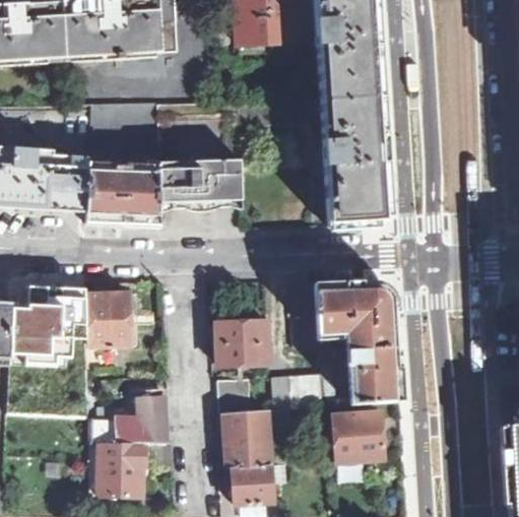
[(0,0),(0,62),(76,58),(179,52),(177,9),(176,0),(36,0),(36,1),(21,2),(9,2),(9,0),(0,0)]
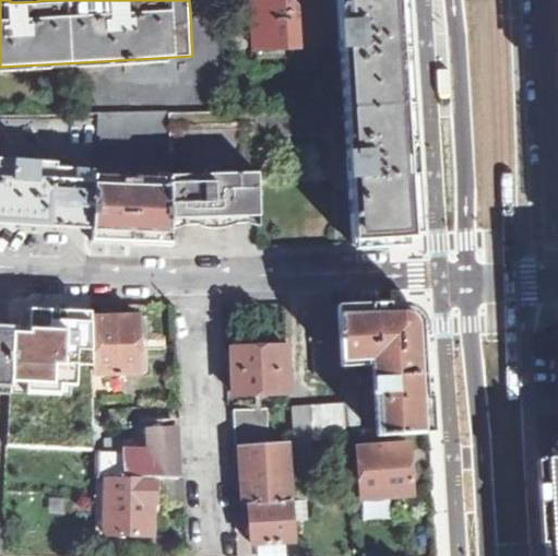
[(254,0),(259,55),(320,51),(316,0),(254,0)]
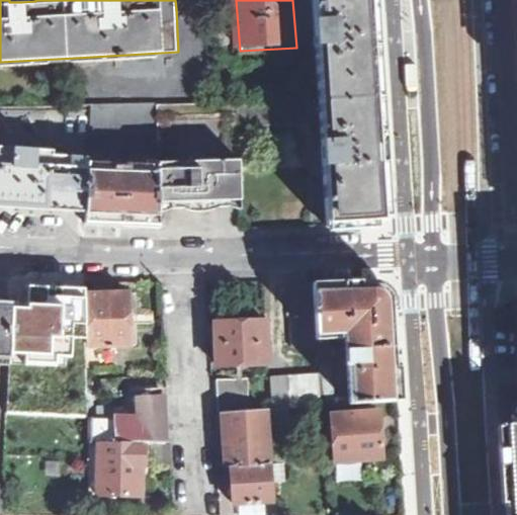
[(313,0),(320,100),(239,101),(240,124),(322,121),(327,224),(361,221),(385,192),(382,152),(376,57),(376,45),(372,0),(313,0)]
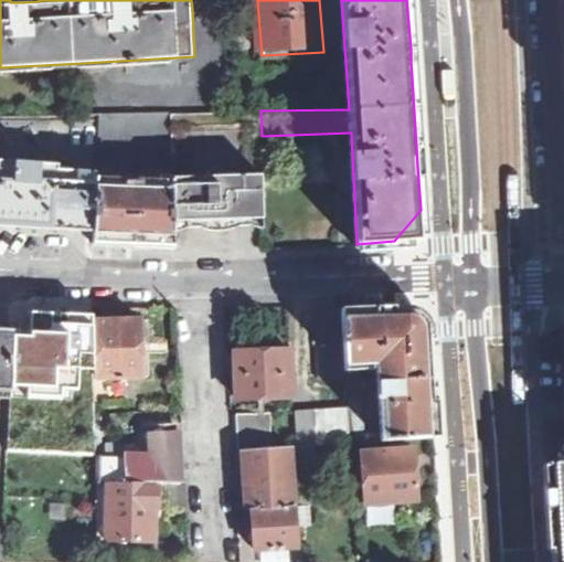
[(225,8),(192,10),(194,56),(83,63),(84,114),(102,114),(172,113),(230,112),(225,8)]
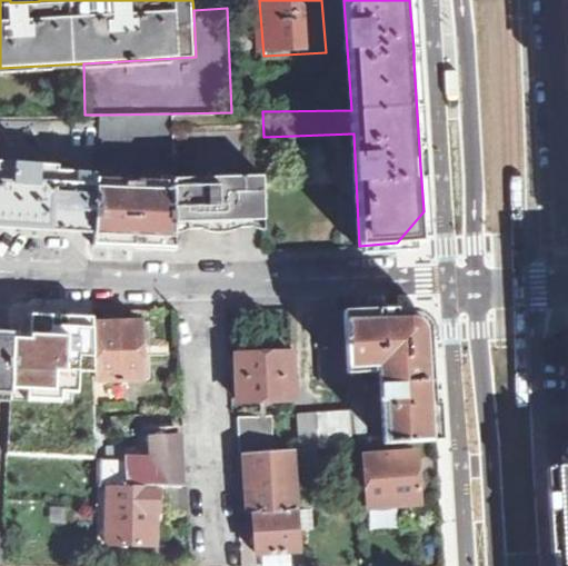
[(175,177),(176,225),(220,222),(240,222),(265,221),(263,137),(262,111),(231,112),(173,113),(175,142),(175,177)]
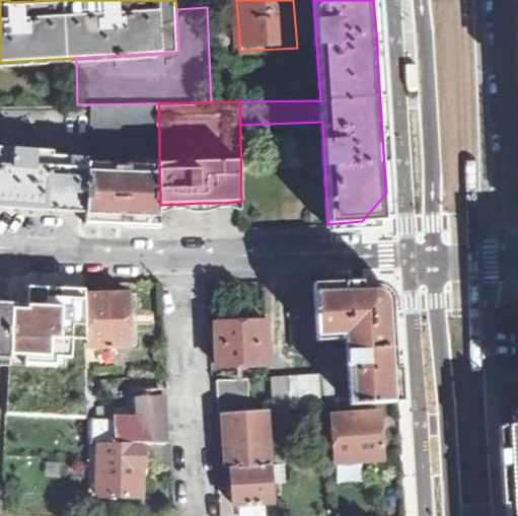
[(158,103),(93,104),(91,133),(159,130),(158,103)]
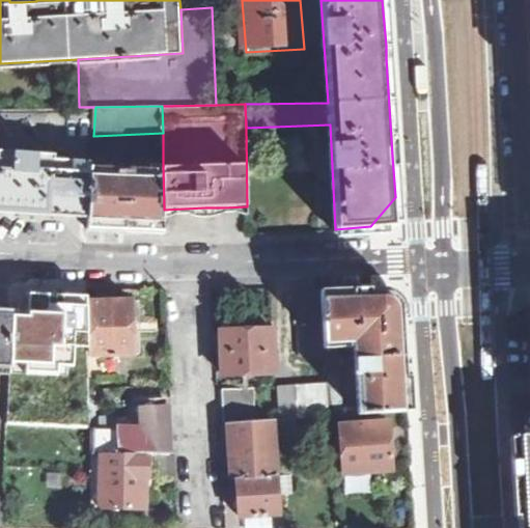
[(0,201),(20,203),(74,206),(88,207),(91,162),(93,136),(95,107),(79,107),(0,107),(0,201)]
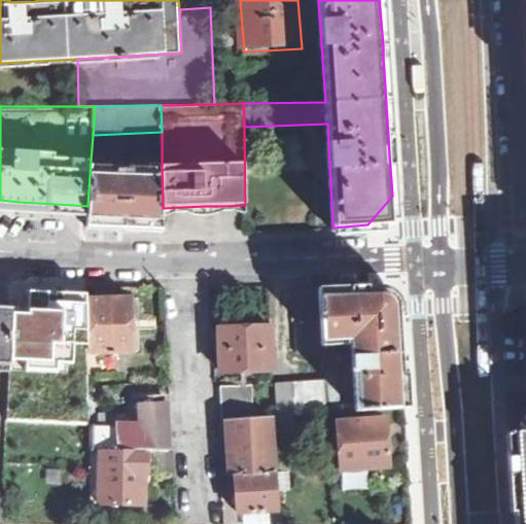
[(120,162),(91,161),(88,206),(88,224),(96,224),(164,228),(163,208),(162,164),(131,163),(131,169),(120,168),(120,162)]
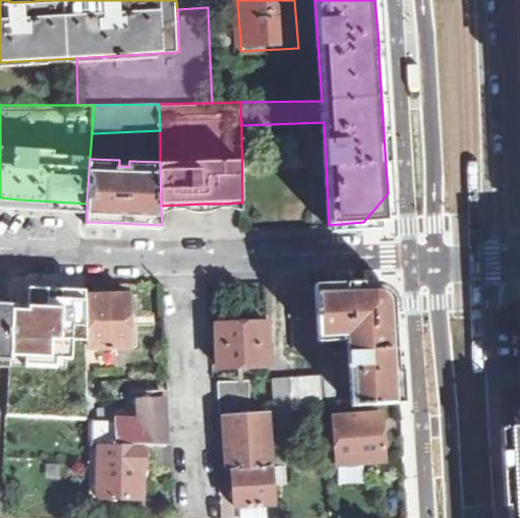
[(378,285),(319,286),(319,312),(319,317),(320,347),(341,346),(344,404),(401,400),(398,353),(394,301),(378,285)]
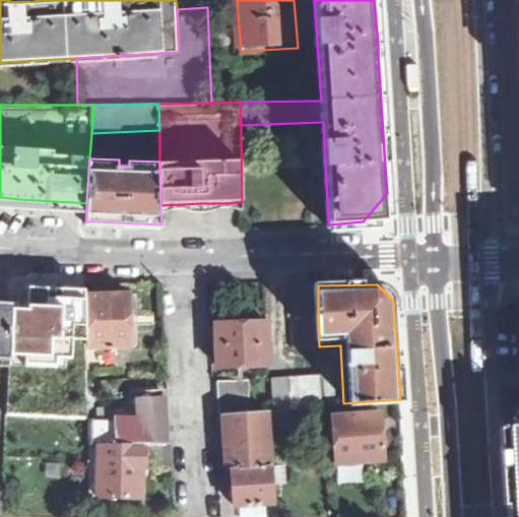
[(318,312),(318,285),(289,286),(290,298),(292,317),(318,316),(318,312)]
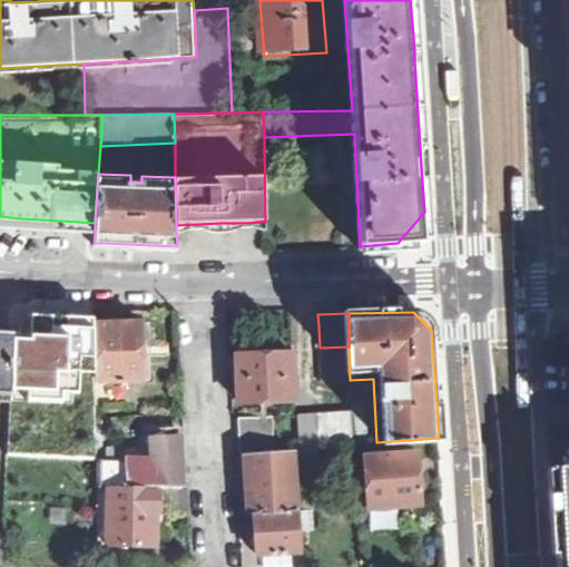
[(99,401),(126,401),(125,378),(151,377),(150,319),(126,320),(98,320),(99,401)]
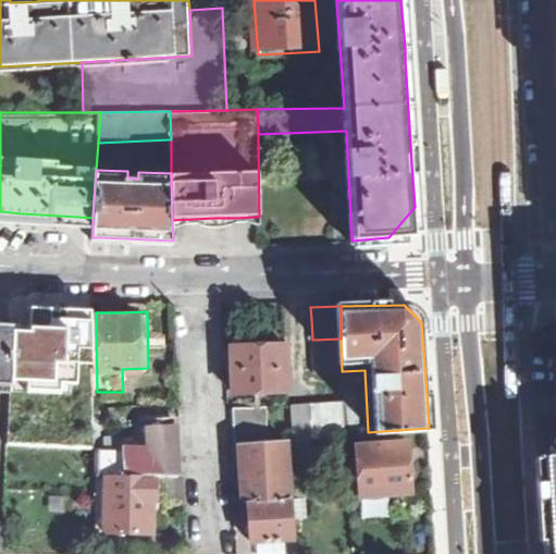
[(91,323),(15,321),(11,464),(87,466),(91,323)]
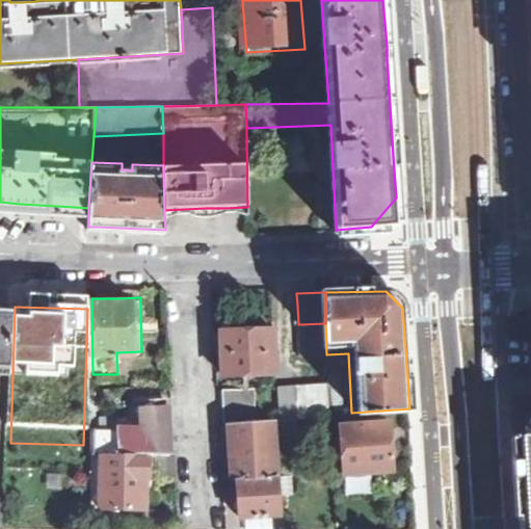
[(0,370),(10,372),(12,309),(0,308),(0,370)]
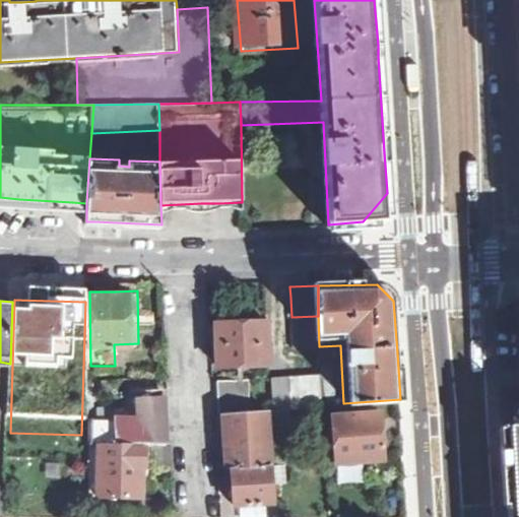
[(218,365),(269,363),(267,318),(246,319),(246,311),(233,311),(218,311),(218,365)]
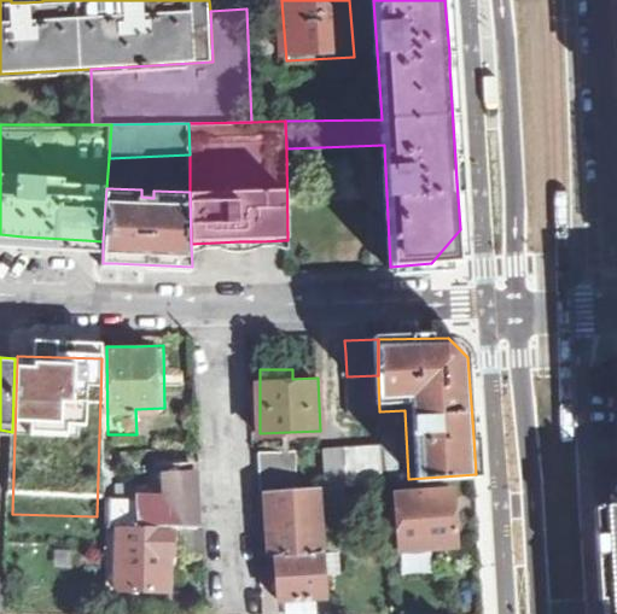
[(349,413),(379,411),(378,375),(347,376),(349,413)]
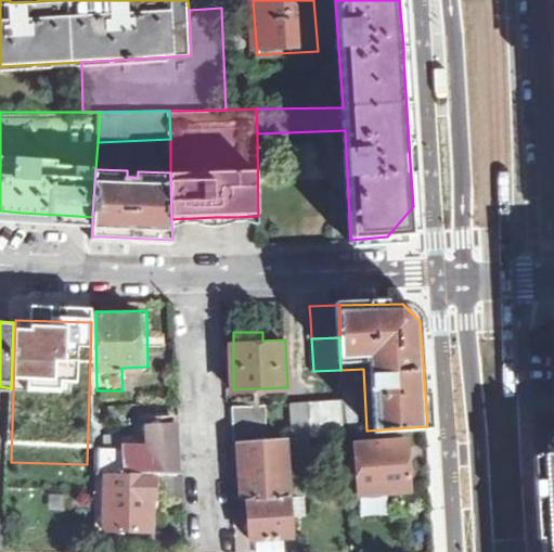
[(290,436),(366,431),(363,369),(340,370),(343,399),(288,403),(290,436)]
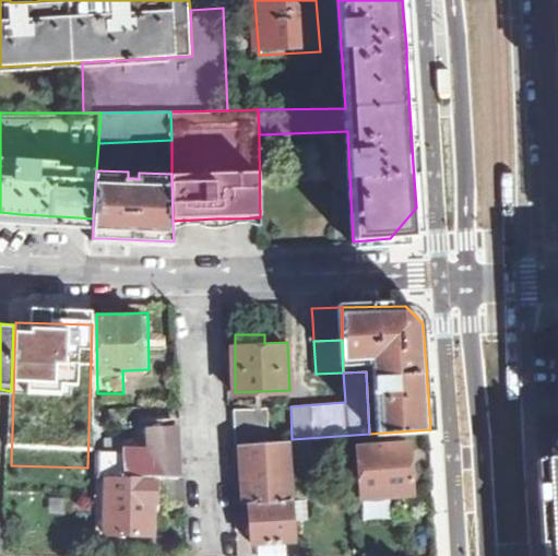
[(236,426),(269,423),(269,405),(235,406),(236,426)]
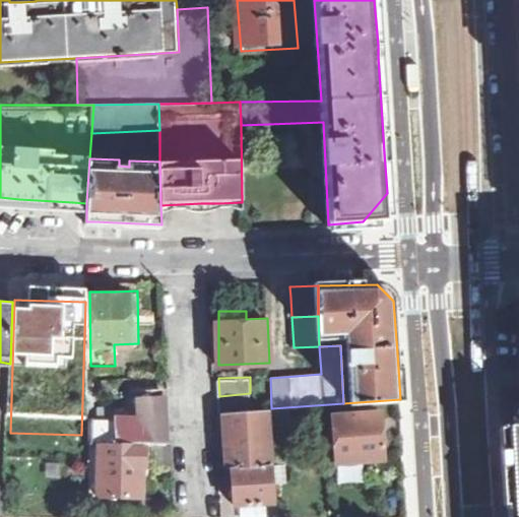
[(156,384),(138,384),(139,429),(111,431),(110,419),(89,422),(89,442),(88,493),(142,495),(143,474),(154,474),(154,459),(173,459),(174,442),(168,441),(165,389),(156,389),(156,384)]
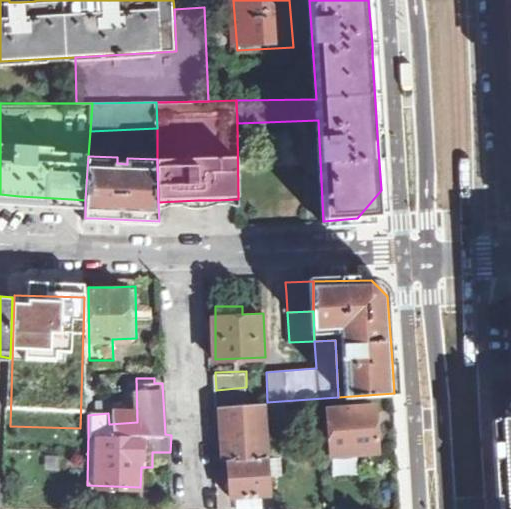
[(220,405),(247,404),(246,387),(216,390),(217,405),(220,405)]
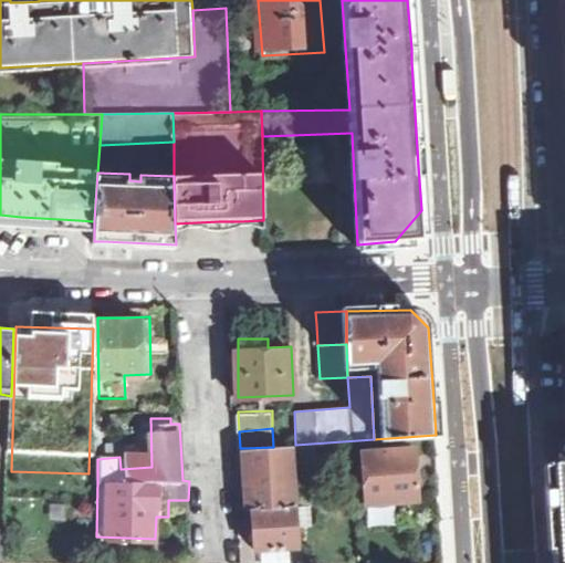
[(296,503),(292,446),(273,447),(243,448),(247,508),(253,508),(296,503)]
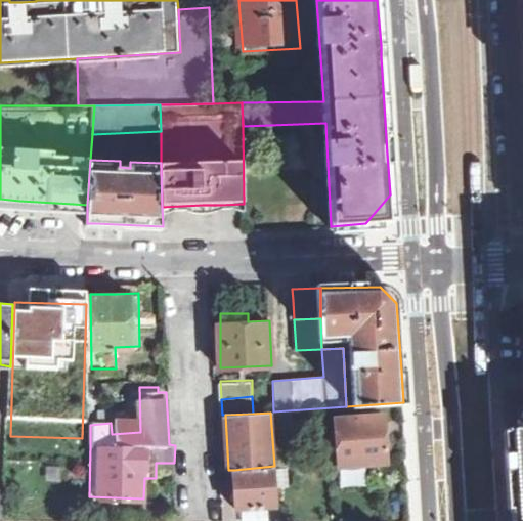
[(374,460),(388,459),(385,414),(336,418),(340,463),(363,461),(363,468),(375,467),(374,460)]
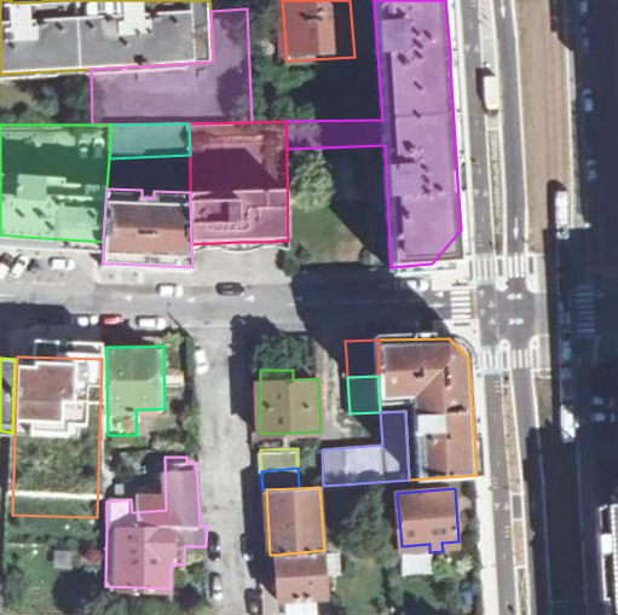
[(617,503),(600,503),(602,556),(605,614),(617,614),(617,503)]
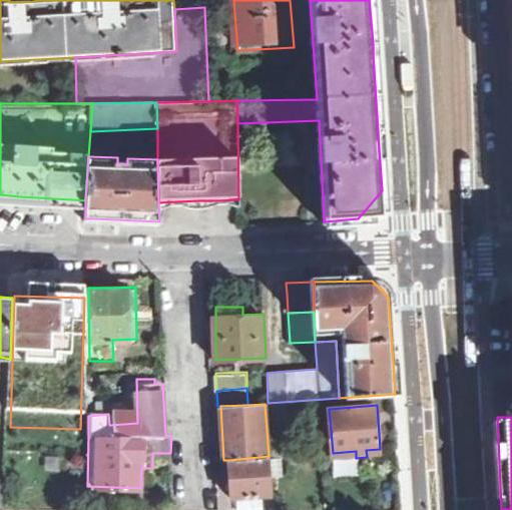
[(285,473),(283,455),(269,456),(229,460),(231,495),(271,494),(270,475),(285,473)]
